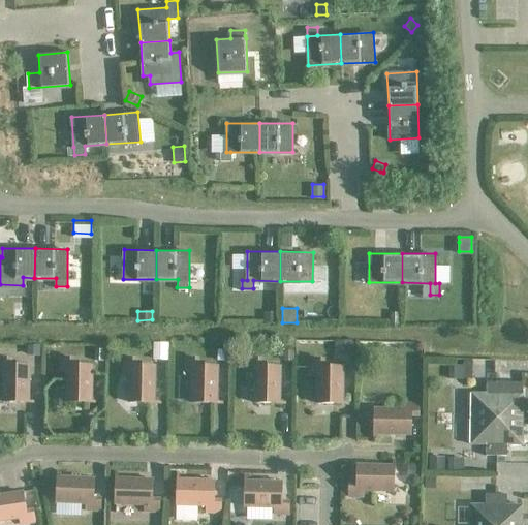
[(275,311),(264,311),(264,322),(275,322),(275,311)]
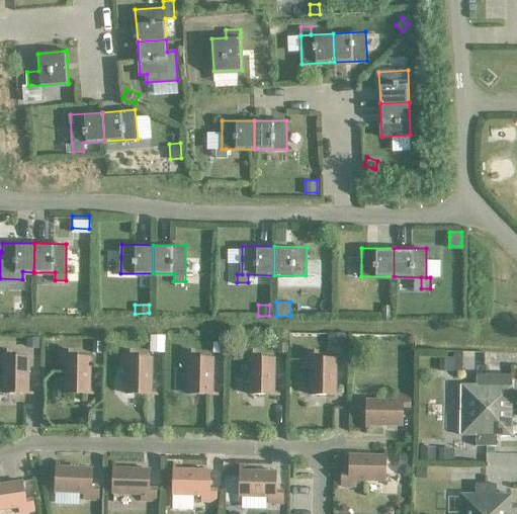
[(391,306),(380,306),(381,316),(391,316),(391,306)]
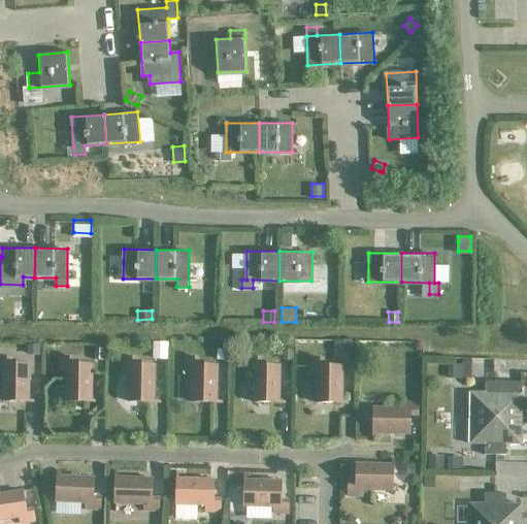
[(344,338),(335,338),(335,351),(344,351),(354,351),(354,338),(344,338)]
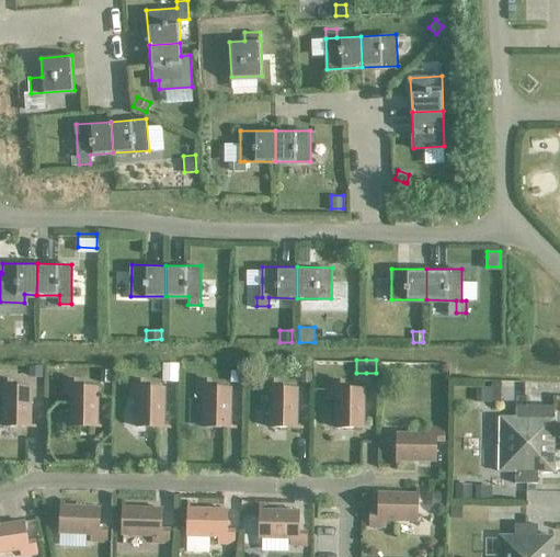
[(162,368),(161,379),(167,379),(178,381),(178,370),(179,362),(162,362),(162,368)]
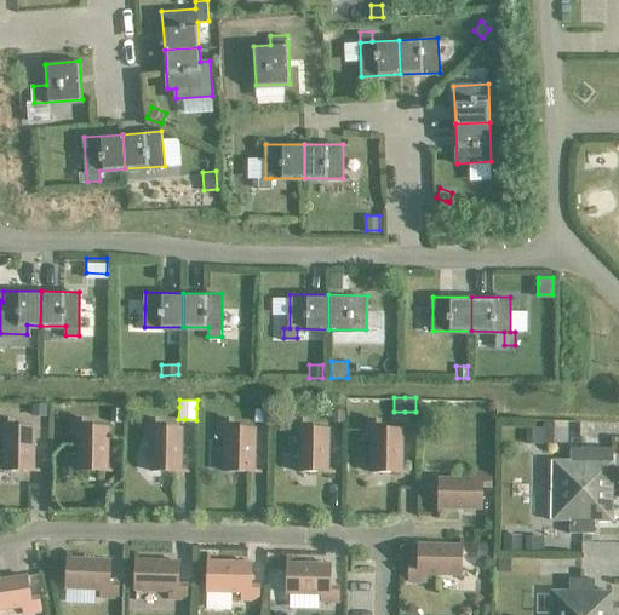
[(273,407),(256,407),(254,419),(273,420),(273,407)]
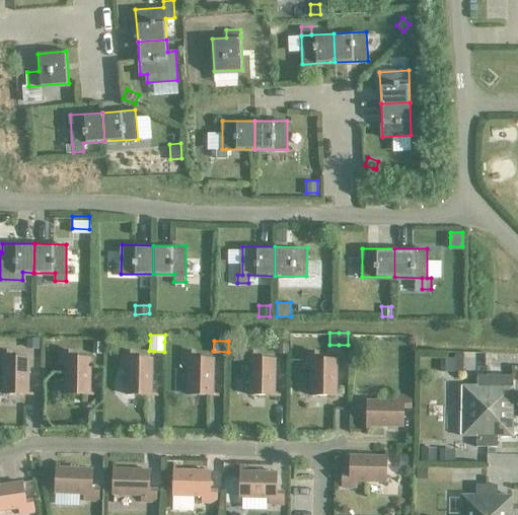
[(288,343),(277,343),(277,354),(287,354),(288,343)]
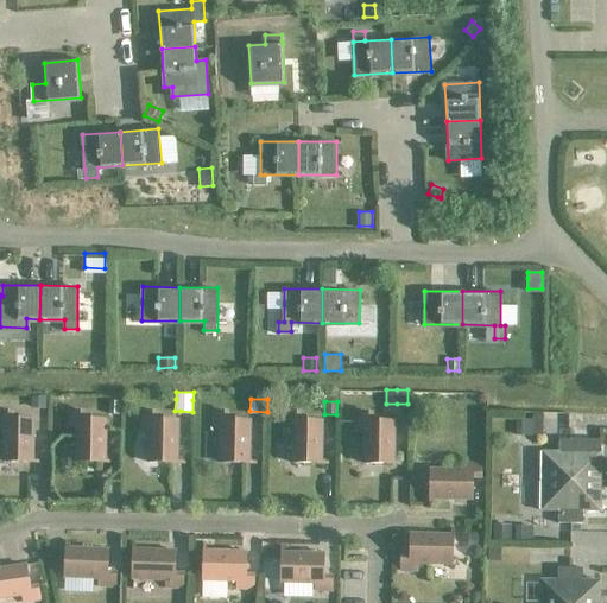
[(4,459),(33,459),(35,418),(12,418),(12,408),(0,408),(0,424),(4,425),(4,459)]
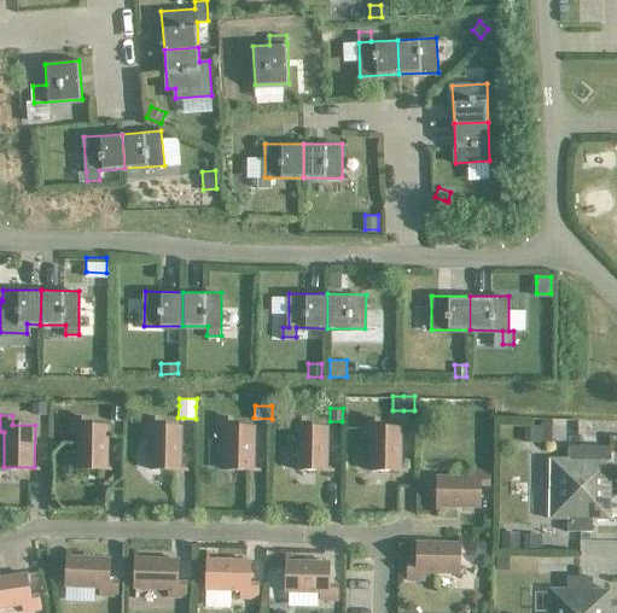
[(77,467),(108,467),(108,425),(86,425),(86,415),(70,415),(70,432),(77,432),(77,467)]
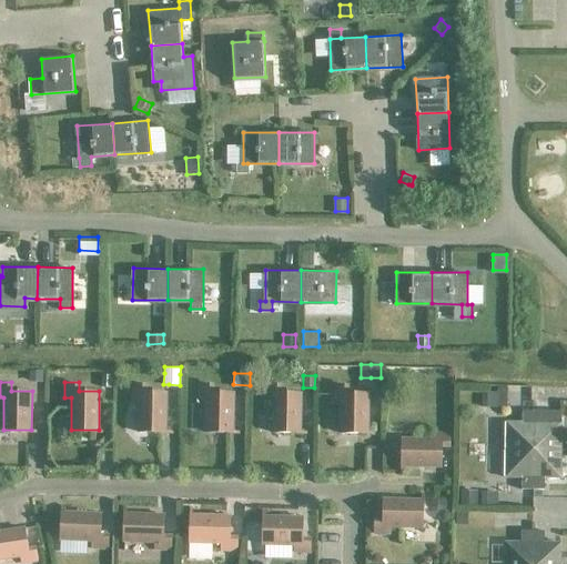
[(139,398),(138,430),(166,431),(166,391),(145,391),(147,383),(132,383),(132,398),(139,398)]
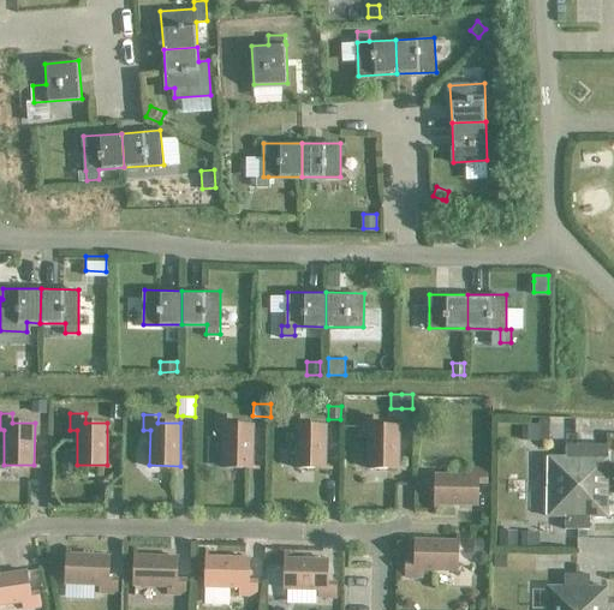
[(222,465),(252,466),(254,424),(231,423),(231,414),(216,414),(215,430),(224,431),(222,465)]
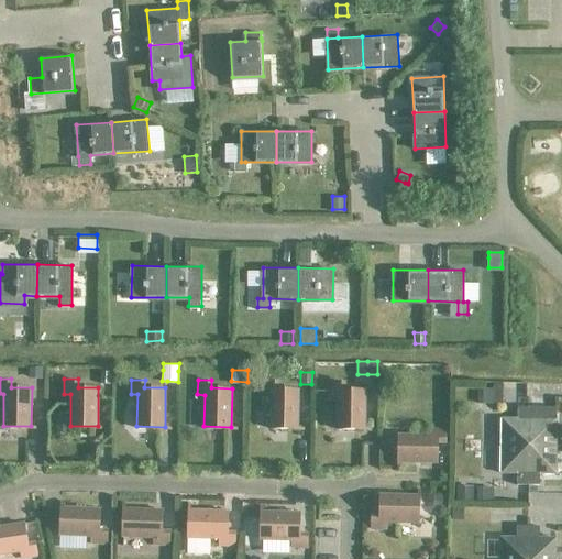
[(270,427),(298,427),(298,388),(277,387),(278,380),(264,380),(264,395),(271,395),(270,427)]
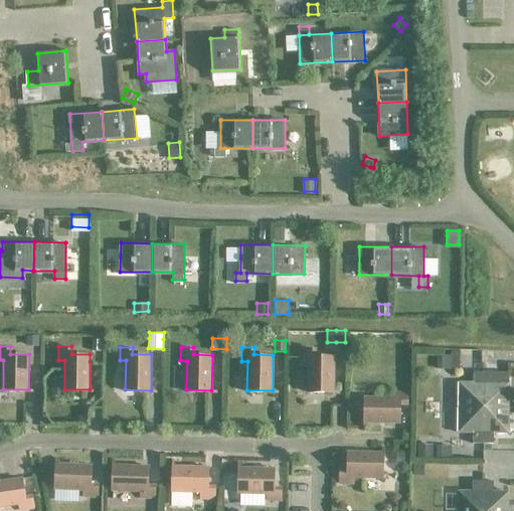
[(308,390),(333,391),(334,355),(315,355),(315,348),(303,348),(303,361),(309,361),(308,390)]
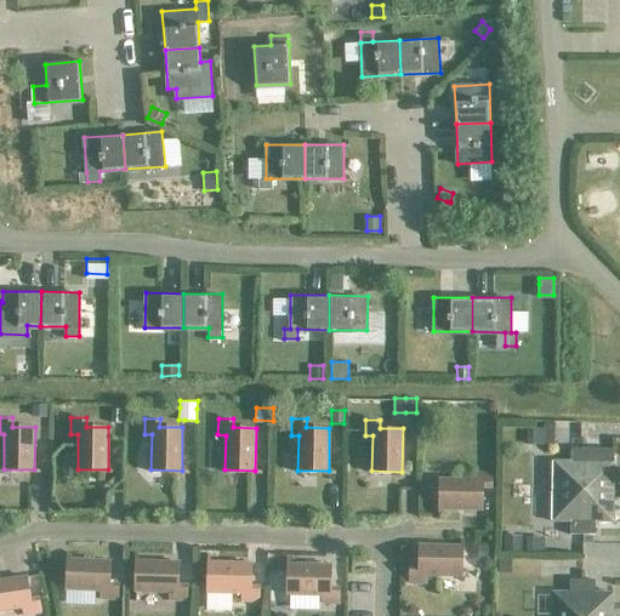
[(525,427),(525,443),(542,444),(553,445),(555,421),(544,421),(544,427),(525,427)]
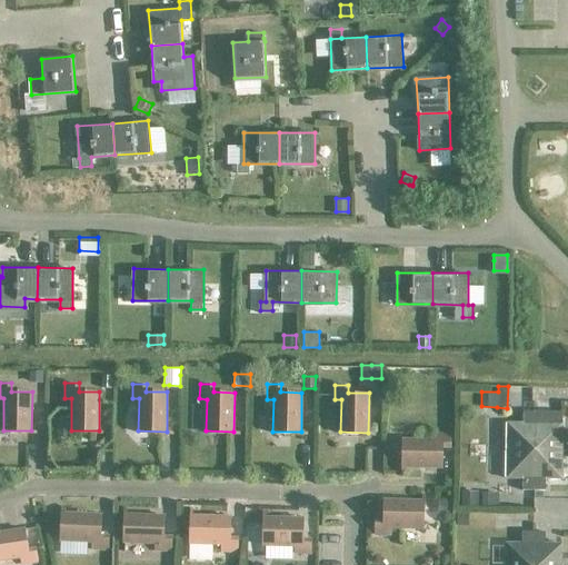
[(535,449),(535,409),(524,409),(524,422),(507,422),(507,448),(535,449)]
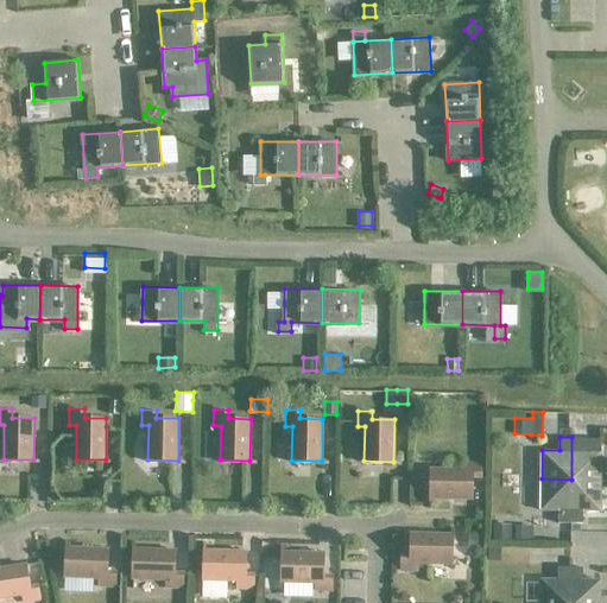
[(579,437),(571,437),(571,480),(600,480),(601,437),(579,437)]
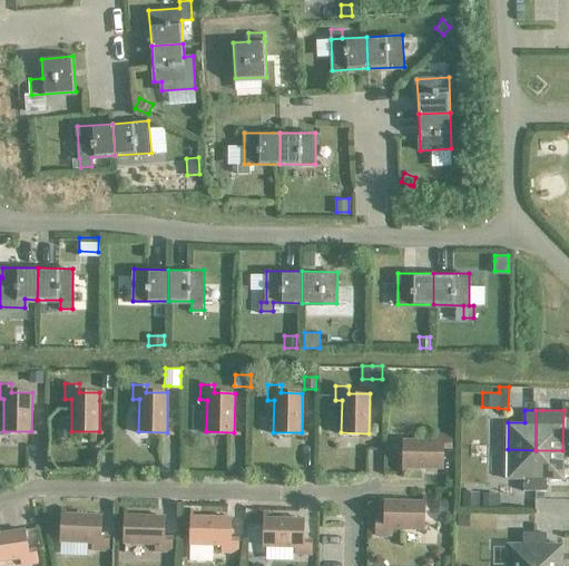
[(403,438),(403,466),(442,467),(443,446),(451,446),(451,432),(435,432),(435,439),(403,438)]
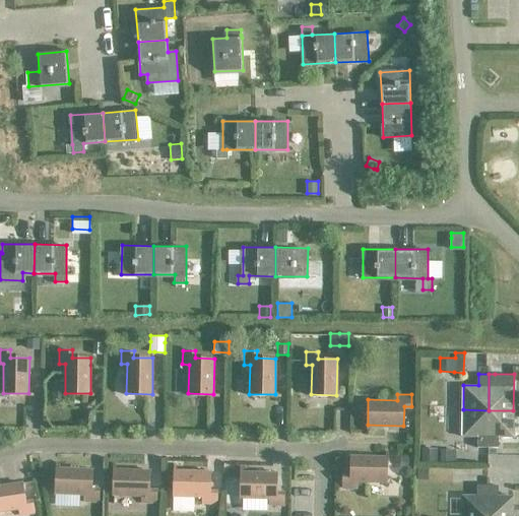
[(489,410),(463,409),(463,435),(477,435),(477,446),(488,446),(489,410)]
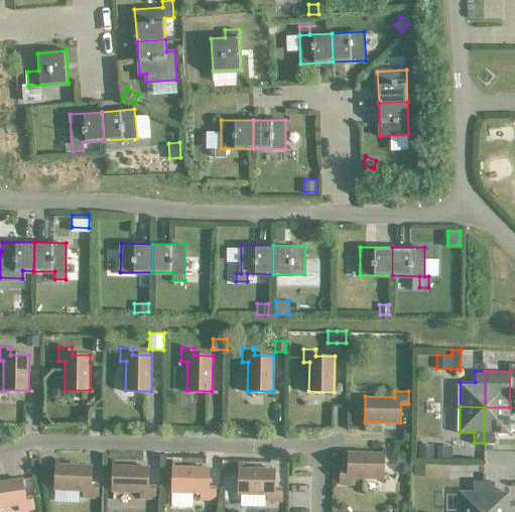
[(509,407),(485,407),(484,442),(495,442),(495,432),(509,432),(509,407)]
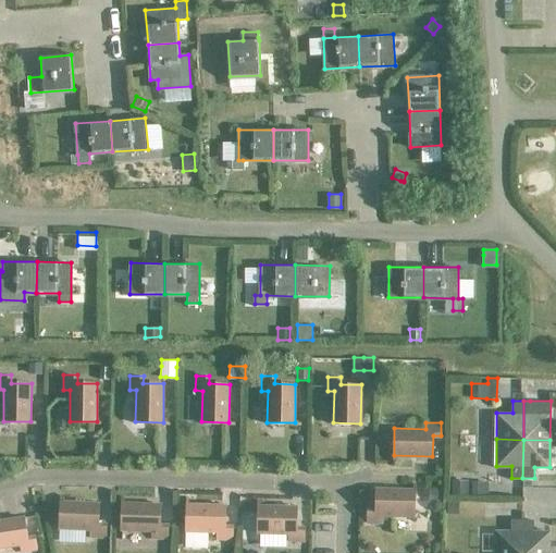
[(467,480),(451,480),(451,495),(467,495),(467,480)]
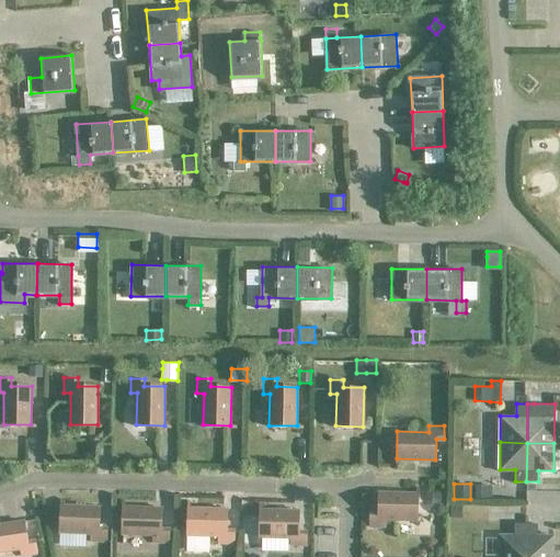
[(491,486),(475,486),(475,499),(491,499),(491,486)]
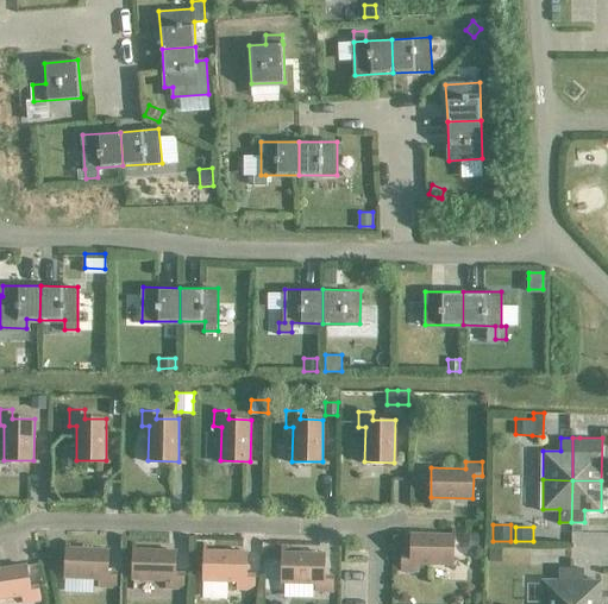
[(452,564),(453,534),(412,533),(411,554),(402,554),(402,570),(418,570),(418,562),(452,564)]
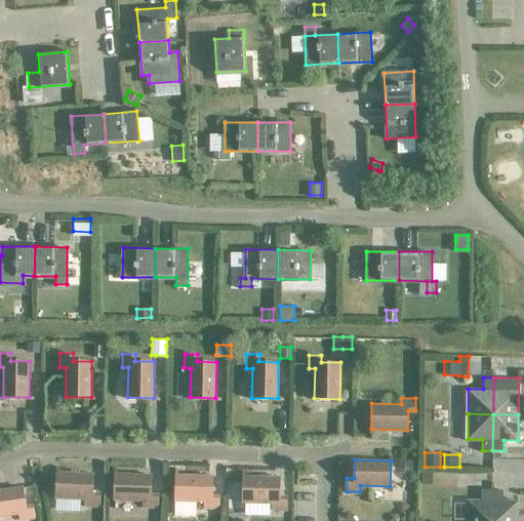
[(416,459),(404,459),(404,471),(416,471),(416,459)]
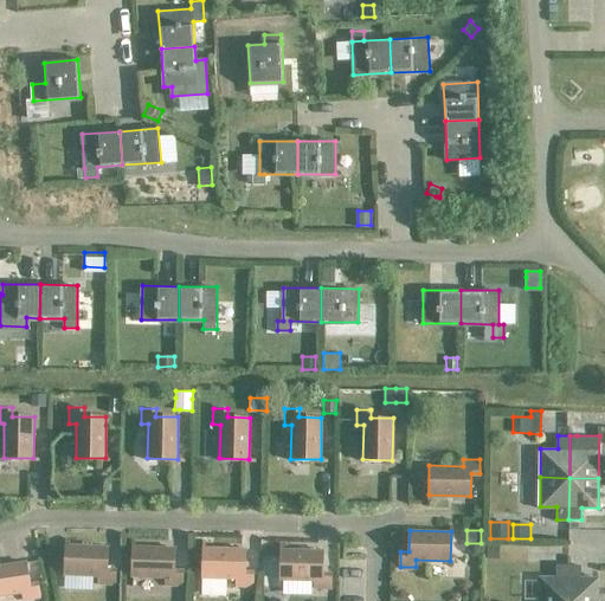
[(108,545),(66,543),(65,574),(98,575),(98,582),(115,582),(115,568),(107,568),(108,545)]
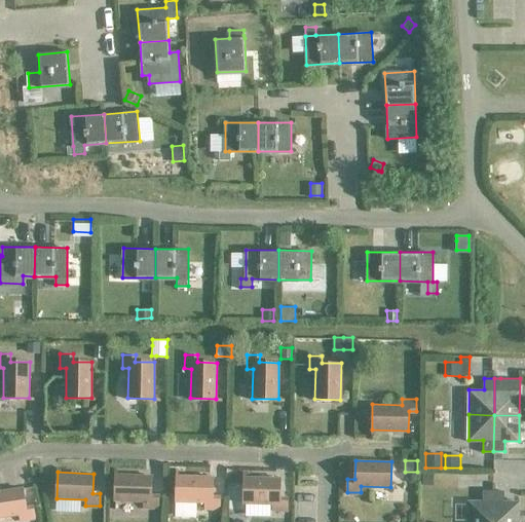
[(422,472),(422,484),(433,484),(434,472),(422,472)]
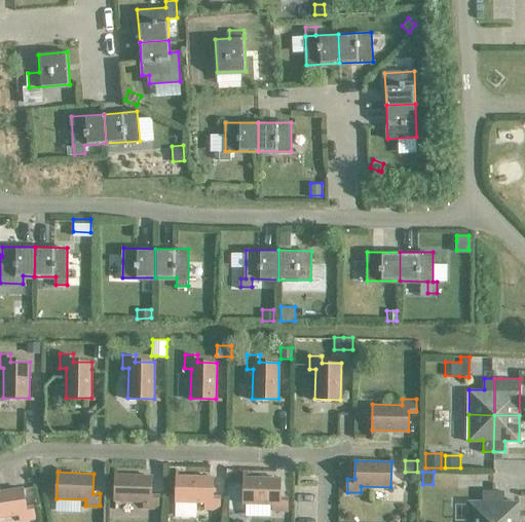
[(151,475),(115,474),(114,499),(144,500),(144,507),(158,507),(158,494),(151,494),(151,475)]
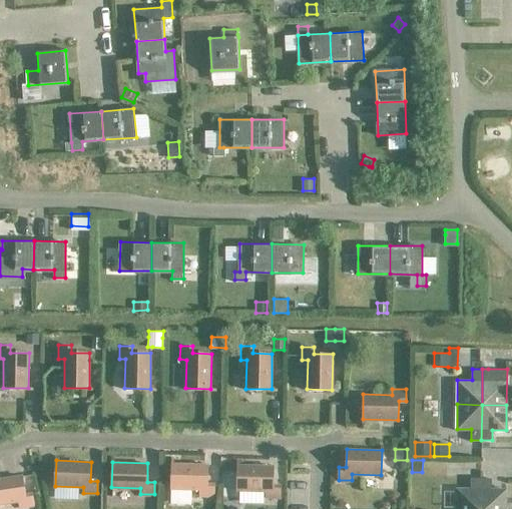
[(207,464),(172,463),(171,488),(200,489),(200,495),(213,495),(214,483),(206,483),(207,464)]
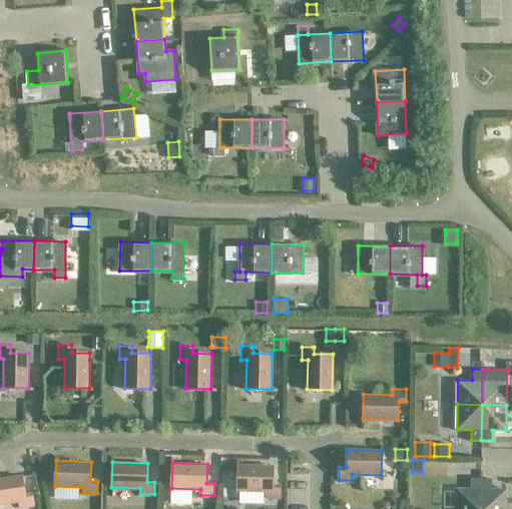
[(273,465),(237,465),(237,490),(267,490),(266,496),(280,497),(280,484),(273,484),(273,465)]
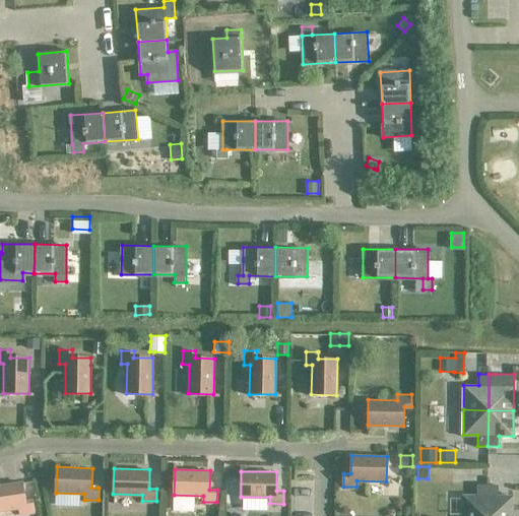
[(22,481),(0,485),(0,510),(19,508),(20,514),(35,512),(33,499),(25,500),(22,481)]
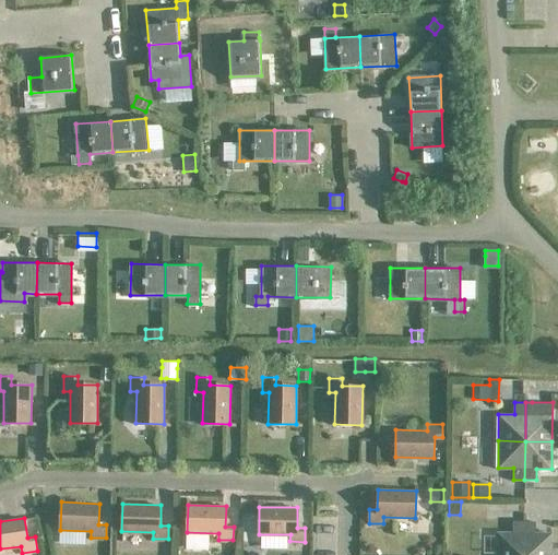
[(523,554),(524,520),(513,520),(512,532),(497,531),(496,554),(523,554)]
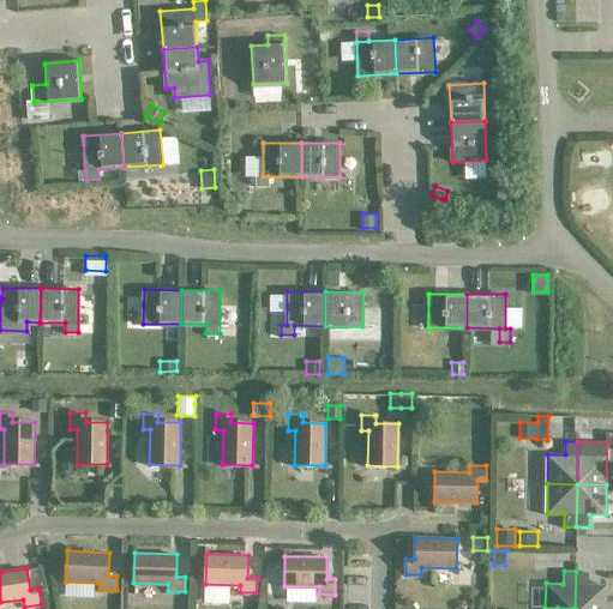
[(576,571),(575,608),(605,608),(606,584),(588,584),(588,571),(576,571)]
